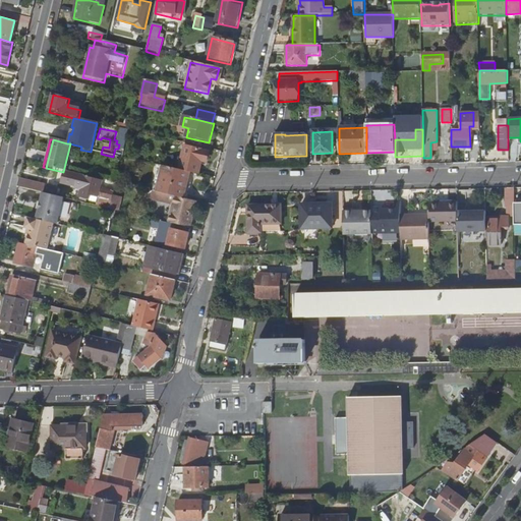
[(63,172),(66,172),(73,145),(70,143),(63,172)]
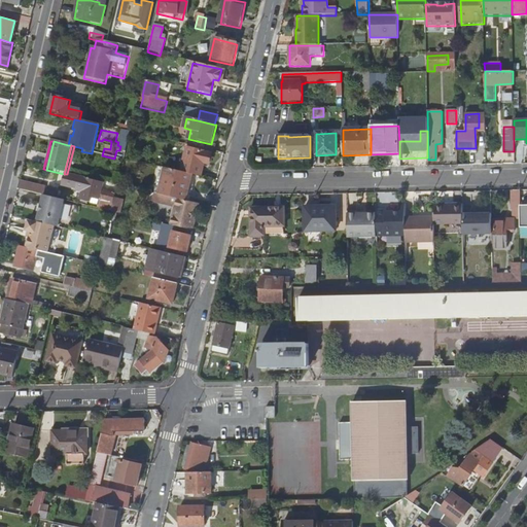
[(170,145),(169,152),(179,155),(181,147),(170,145)]
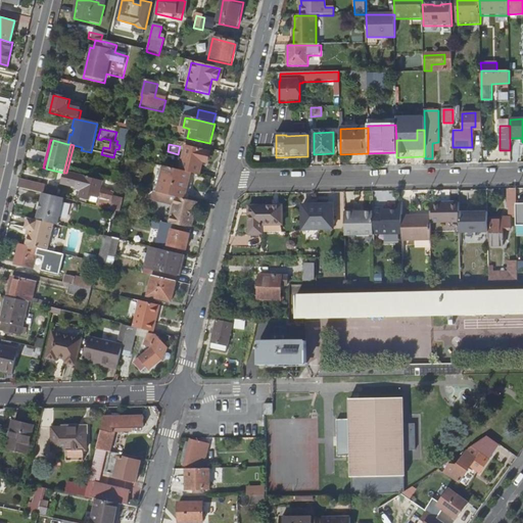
[(180,171),(191,174),(199,176),(202,163),(206,164),(209,153),(185,148),(180,171)]
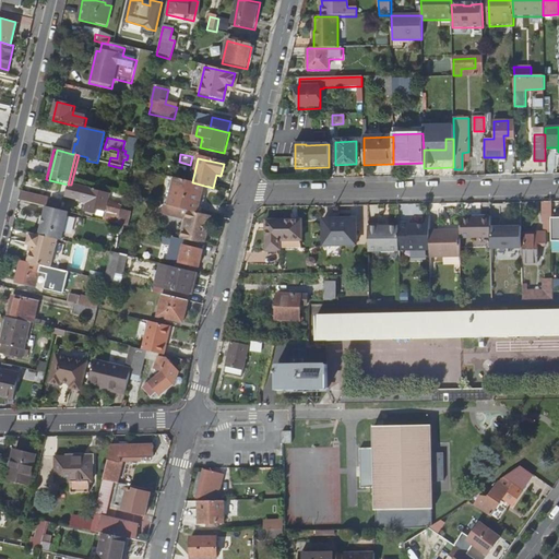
[(170,191),(166,207),(195,214),(199,198),(201,198),(204,186),(192,182),(173,178),(169,190),(170,191)]
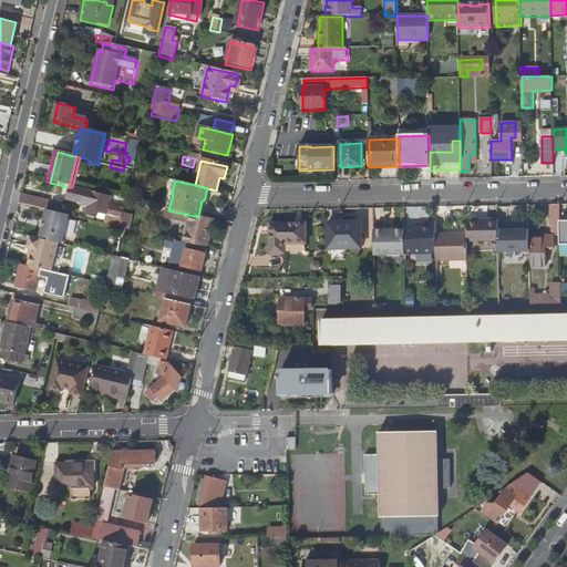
[(104,226),(119,229),(123,212),(110,207),(111,199),(95,196),(96,195),(94,194),(94,196),(91,195),(89,203),(86,210),(85,218),(104,223),(104,226)]
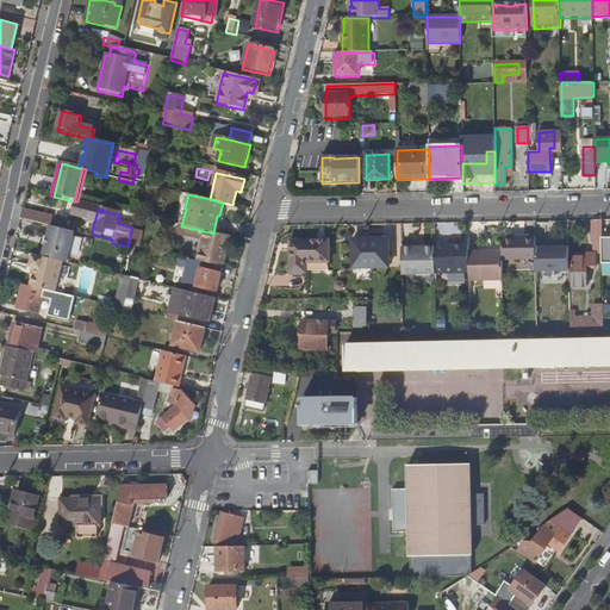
[(22,212),(19,222),(35,225),(48,228),(50,219),(22,212)]
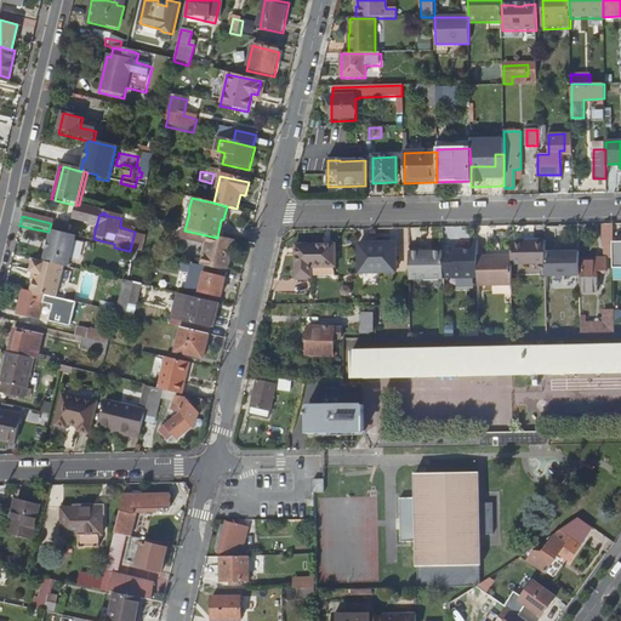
[(614,243),(614,223),(603,223),(603,250),(604,251),(605,251),(614,251),(614,243)]
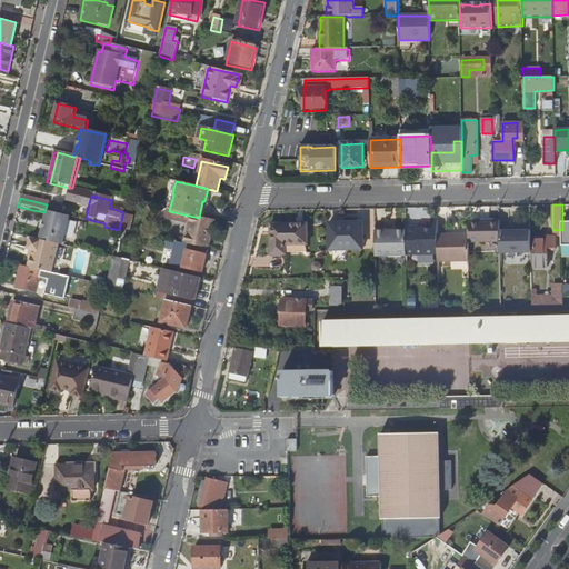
[(169,211),(166,210),(163,219),(196,227),(191,247),(208,250),(215,222),(199,218),(169,211)]
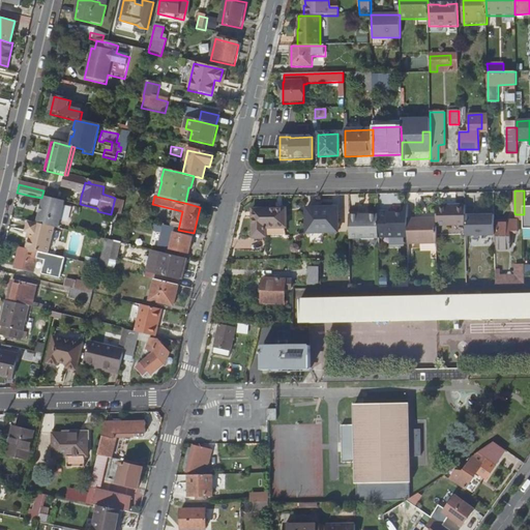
[(64,203),(43,199),(37,225),(54,229),(58,230),(64,203)]
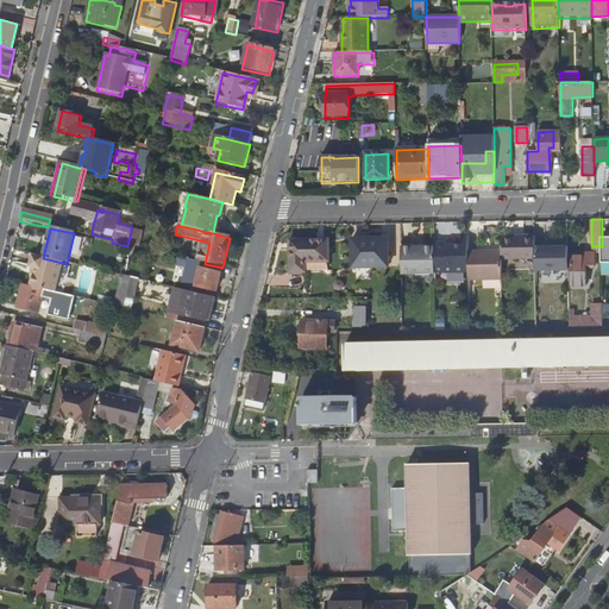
[(502,239),(502,251),(502,258),(537,257),(535,246),(535,236),(523,236),(523,239),(502,239)]
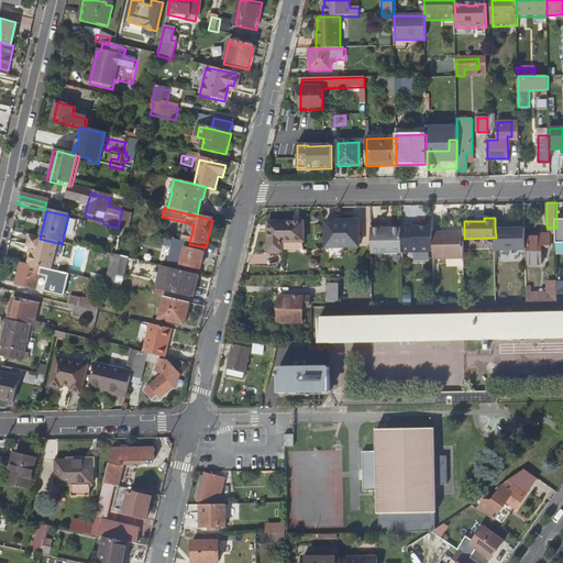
[(343,224),(343,220),(326,220),(326,245),(360,244),(359,224),(343,224)]
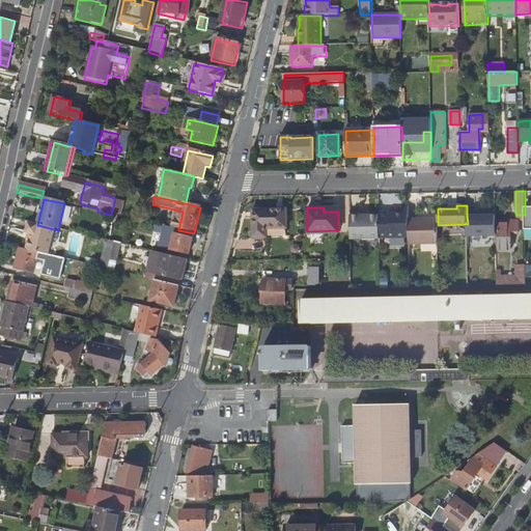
[(253,219),(253,238),(268,238),(268,229),(286,228),(286,213),(277,213),(277,210),(255,210),(255,219),(253,219)]
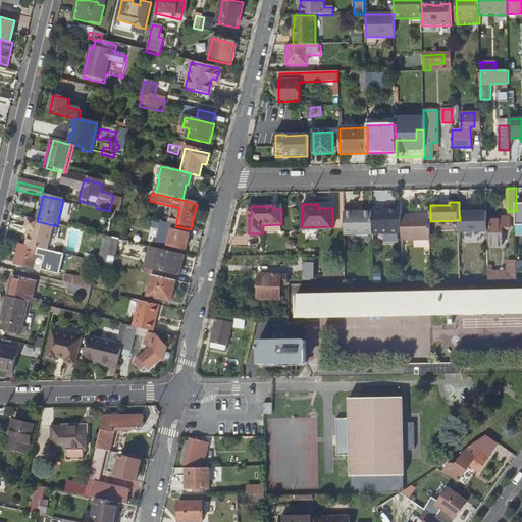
[(372,211),(373,235),(402,233),(402,215),(401,210),(382,210),(382,208),(372,209),(372,211)]
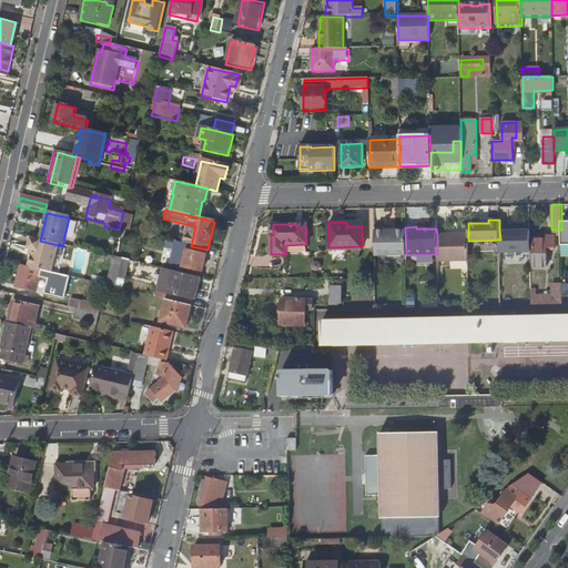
[(375,231),(375,257),(406,256),(406,255),(405,230),(375,231)]
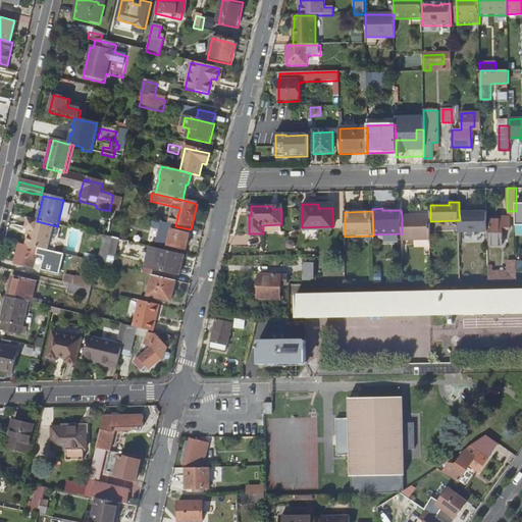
[(487,211),(459,211),(460,220),(460,231),(488,231),(487,218),(487,211)]
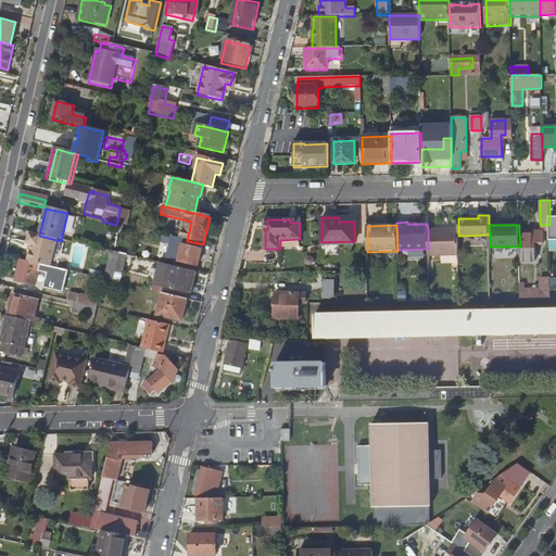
[(428,229),(428,249),(428,256),(459,255),(458,236),(458,229),(428,229)]
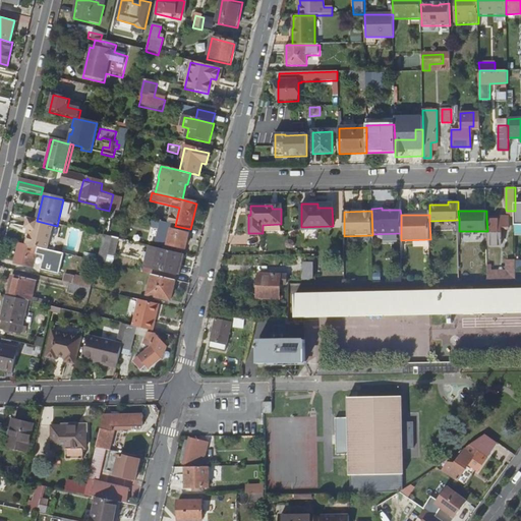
[(487,231),(487,245),(503,245),(503,229),(509,229),(509,218),(507,216),(503,215),(502,217),(502,219),(490,219),(490,218),(486,218),(487,231)]
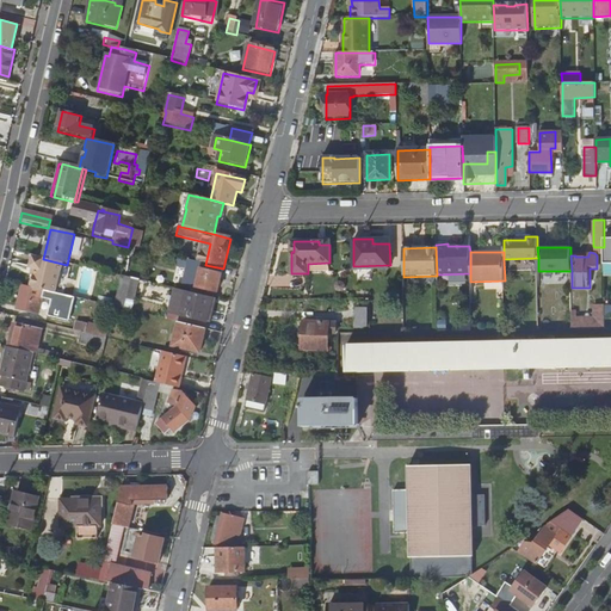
[(62,264),(43,259),(34,257),(30,271),(34,272),(30,289),(42,292),(54,295),(62,264)]
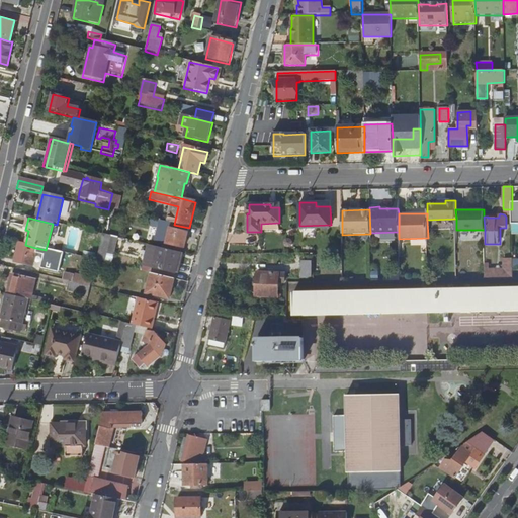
[(165,223),(149,219),(147,225),(163,229),(165,223)]
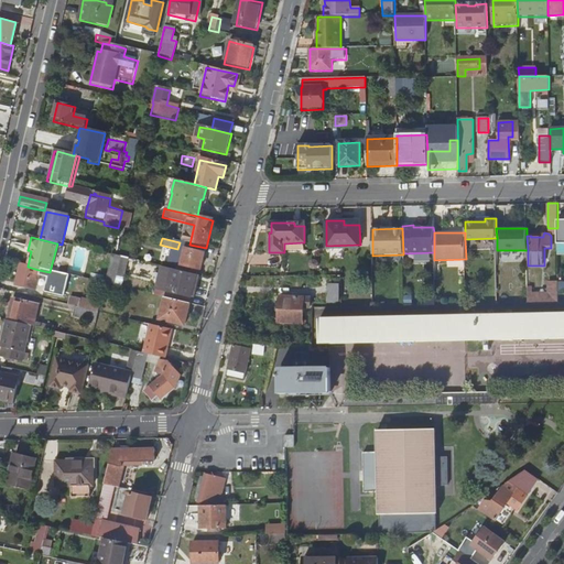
[(185,251),(182,268),(199,272),(204,256),(185,251)]
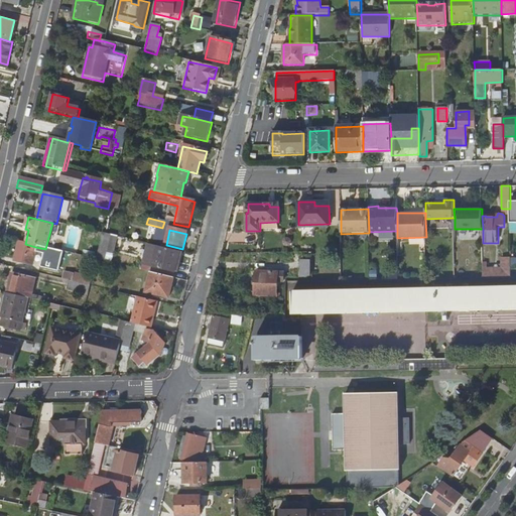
[(109,236),(102,235),(99,250),(106,252),(109,236)]
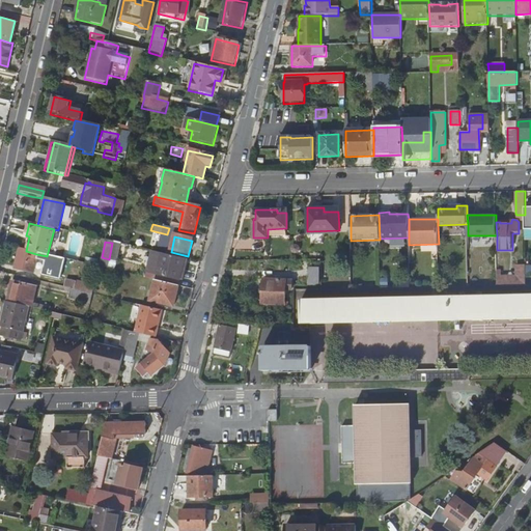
[(497,267),(498,286),(526,285),(526,276),(525,249),(520,249),(520,262),(523,262),(523,273),(514,273),(514,270),(513,269),(510,269),(508,271),(509,271),(509,273),(502,273),(501,267),(497,267)]
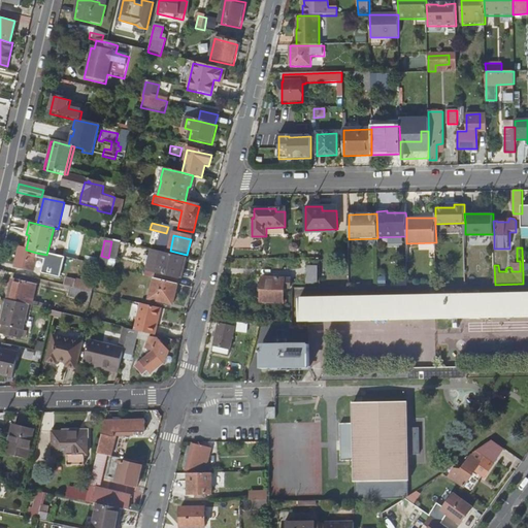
[(36,253),(26,250),(19,249),(13,268),(31,272),(36,253)]
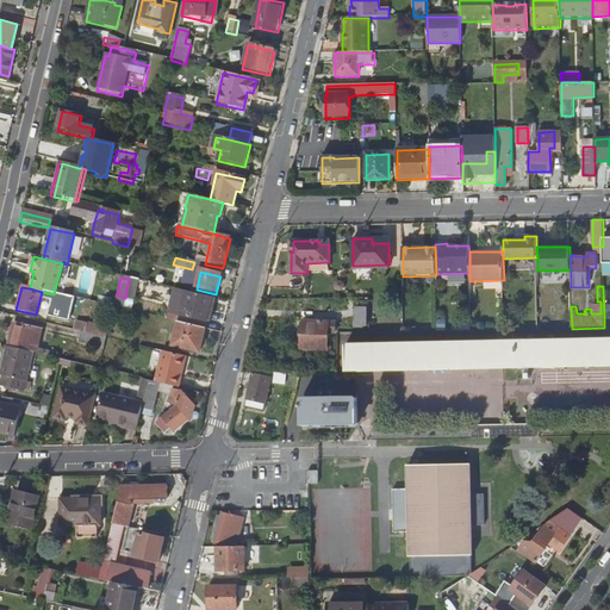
[(182,316),(180,324),(205,329),(212,299),(174,290),(169,313),(182,316)]
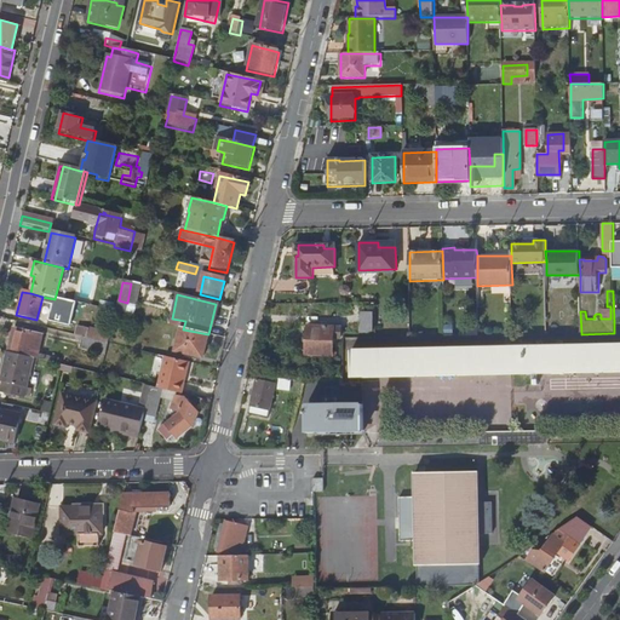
[(361,315),(361,333),(373,333),(373,315),(361,315)]
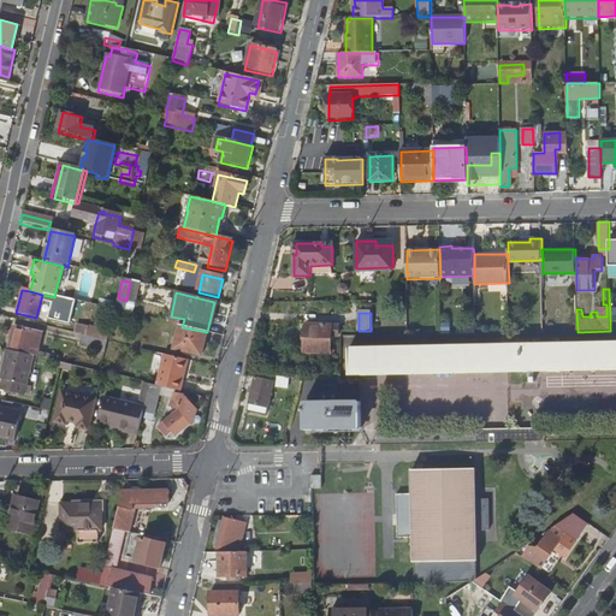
[(303,330),(303,359),(330,359),(330,341),(338,341),(337,329),(321,329),(321,325),(317,325),(317,329),(303,330)]
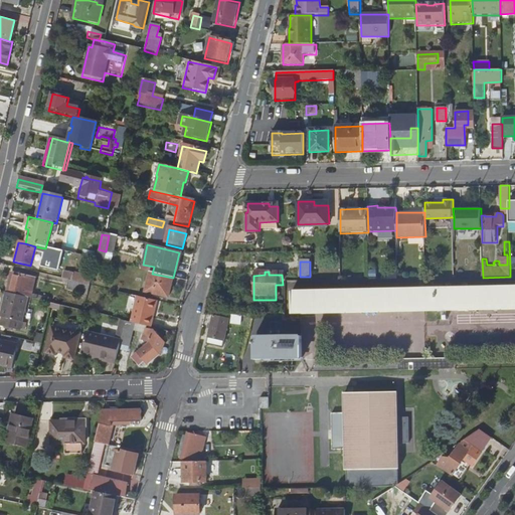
[(71,282),(90,286),(92,278),(73,274),(71,282)]
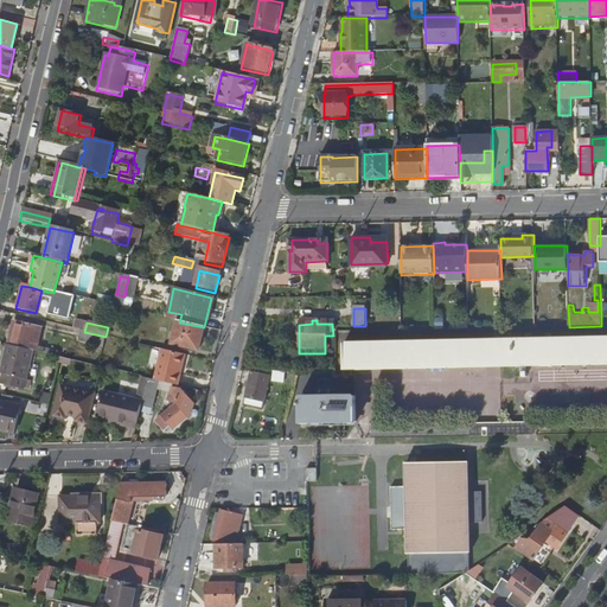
[(202,353),(208,328),(204,327),(179,323),(174,346),(202,353)]
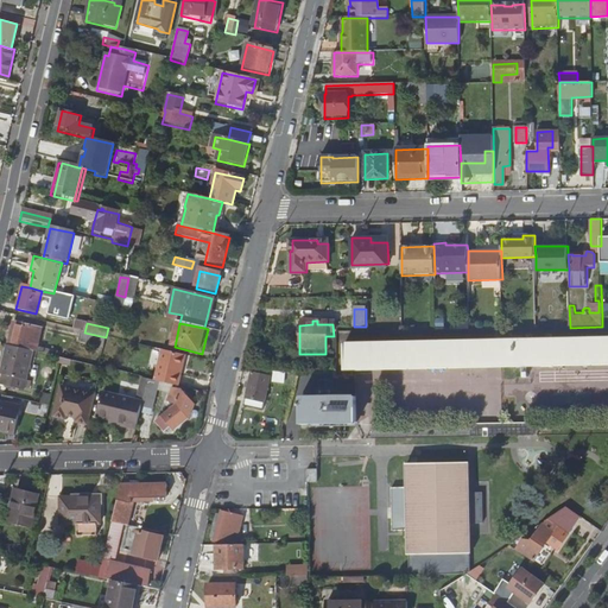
[(7,347),(43,355),(44,350),(36,348),(40,331),(12,324),(7,347)]
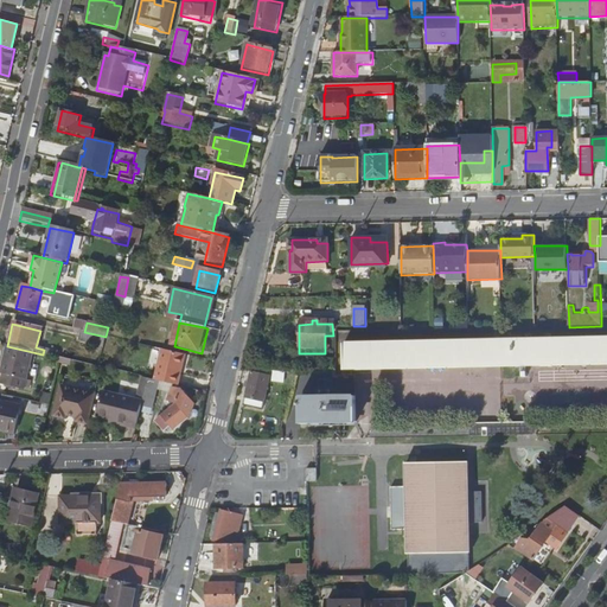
[(102,349),(106,337),(84,332),(81,332),(78,343),(102,349)]
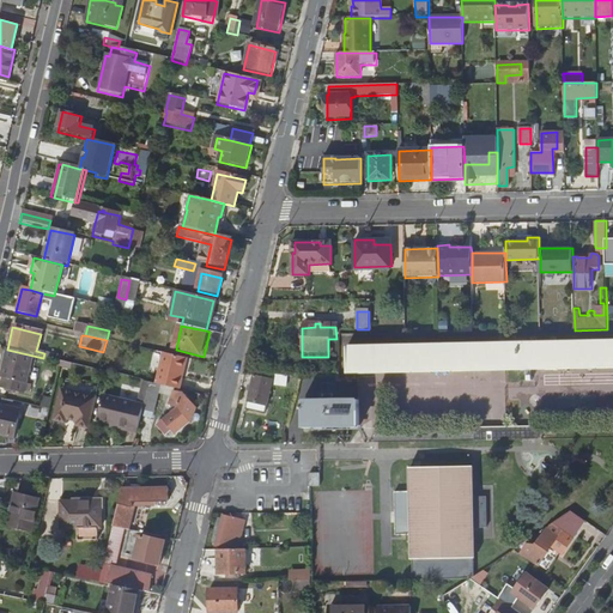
[(612,341),(349,349),(347,375),(612,369),(612,341)]
